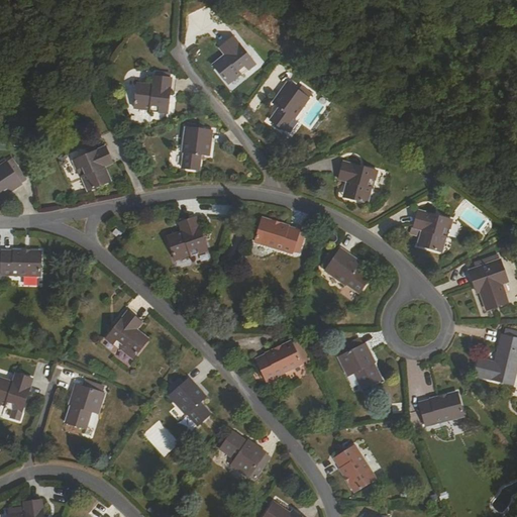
[(252,68),(232,42),(220,53),(228,63),(217,73),(228,86),(240,77),(240,78),(252,68)]
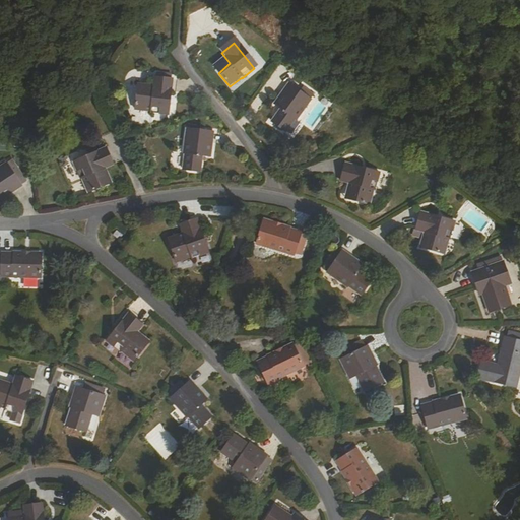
[(169,112),(173,79),(172,79),(168,78),(168,75),(158,74),(156,90),(141,88),(139,107),(153,109),(153,110),(169,112)]
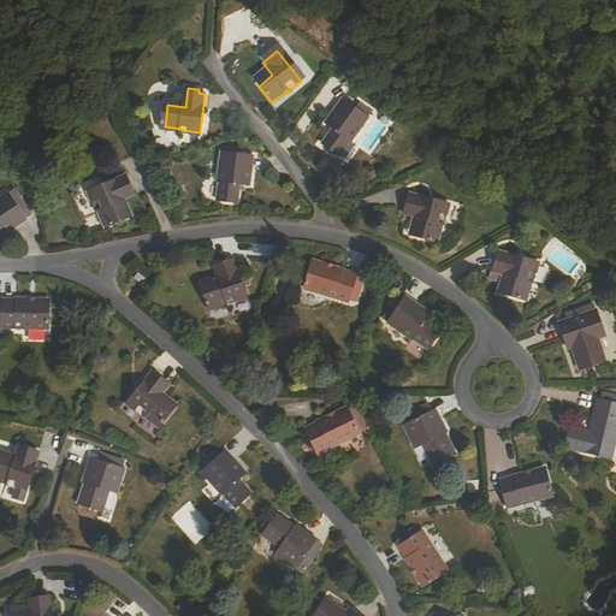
[(355,111),(343,101),(333,113),(337,116),(327,128),(331,130),(321,146),(337,157),(348,141),(350,143),(372,116),(365,110),(359,117),(354,112),(355,111)]
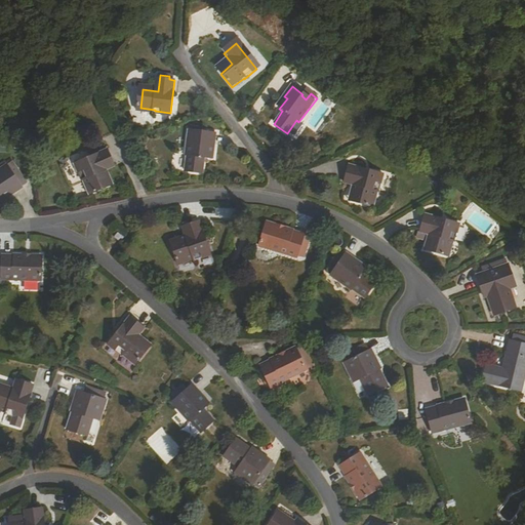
[(307,90),(303,94),(301,95),(306,99),(311,93),(307,90)]
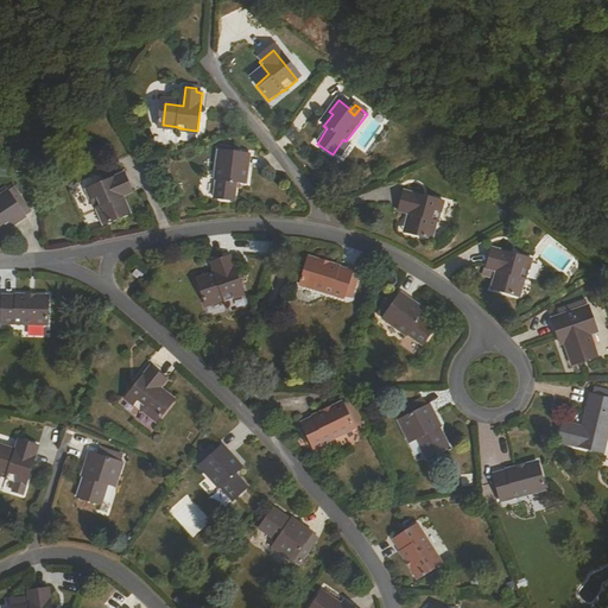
[(321,124),(323,126),(333,114),(329,112),(321,124)]
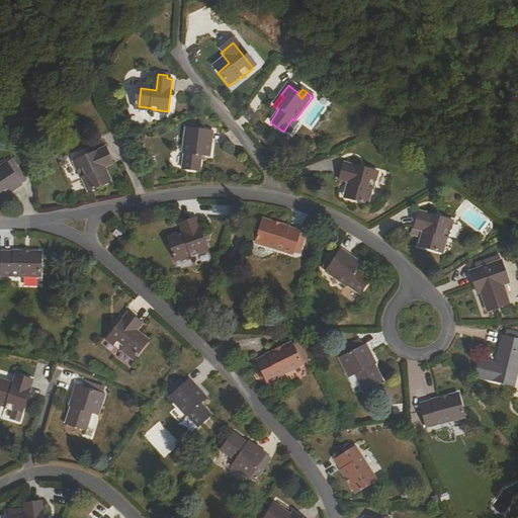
[(201,156),(205,157),(206,146),(210,146),(211,133),(199,132),(199,127),(186,126),(182,154),(186,155),(184,171),(198,172),(201,156)]
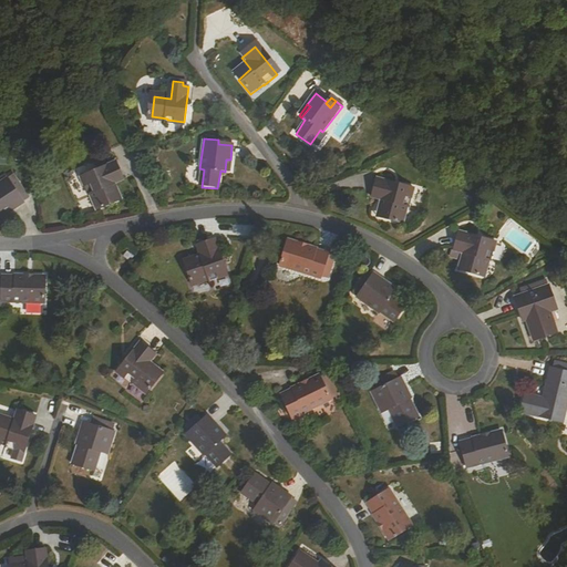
[(109,183),(121,178),(115,163),(82,175),(88,191),(90,189),(96,206),(115,199),(109,183)]
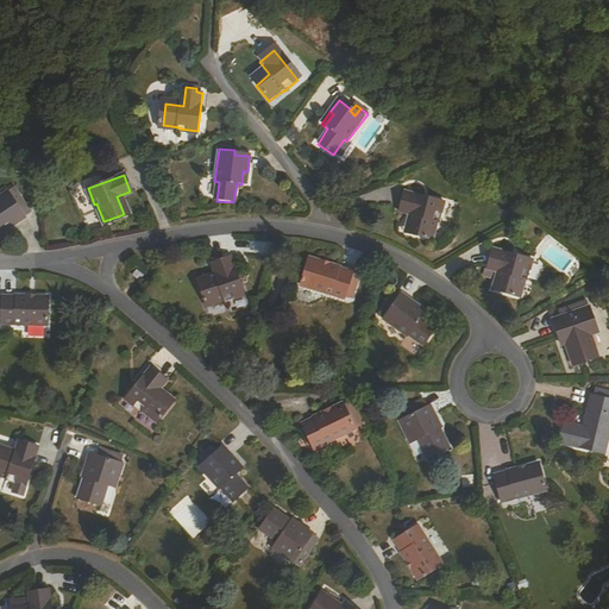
[(30,215),(25,208),(22,202),(27,199),(20,188),(13,194),(12,192),(0,199),(0,225),(1,225),(6,232),(30,215)]
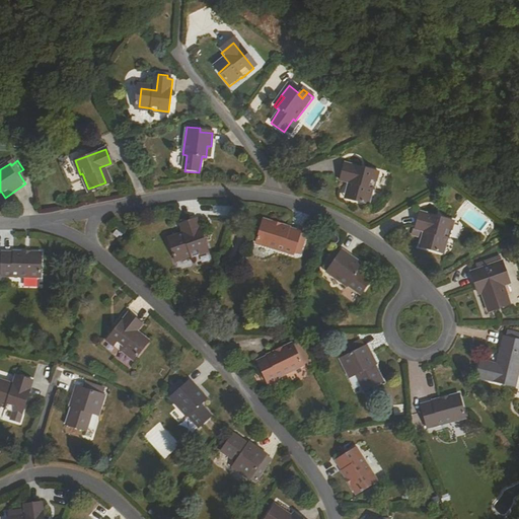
[(339,183),(346,184),(351,187),(347,199),(365,204),(370,189),(375,174),(344,165),(339,183)]
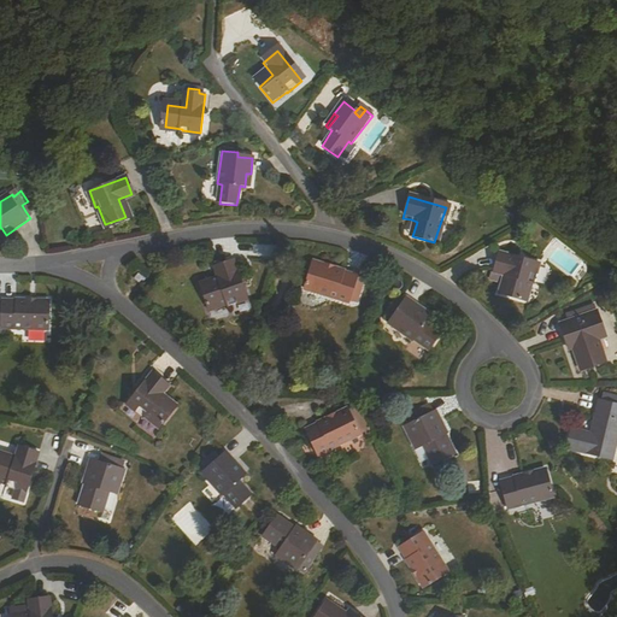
[(412,236),(417,222),(411,219),(406,234),(412,236)]
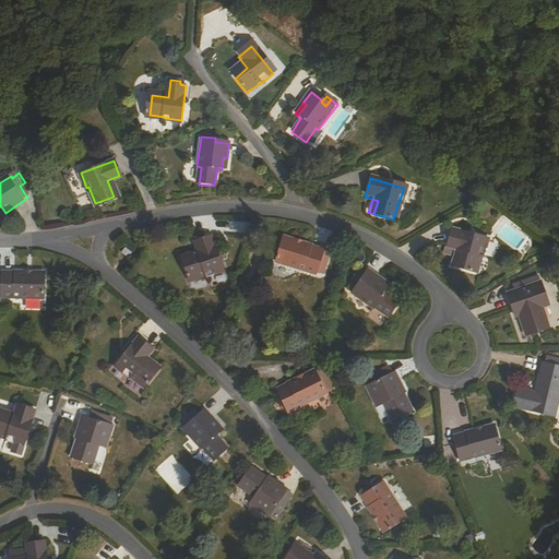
[(452,229),(447,246),(445,251),(454,253),(456,247),(461,248),(456,264),(475,270),(480,253),(482,253),(486,239),(452,229)]
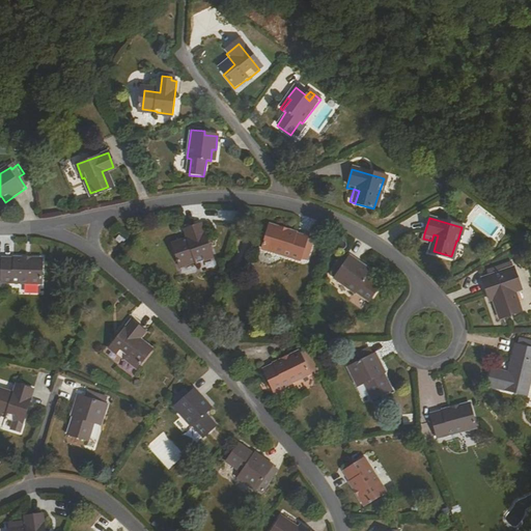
[(183,230),(186,238),(188,243),(176,247),(182,264),(197,259),(197,260),(212,255),(201,224),(183,230)]
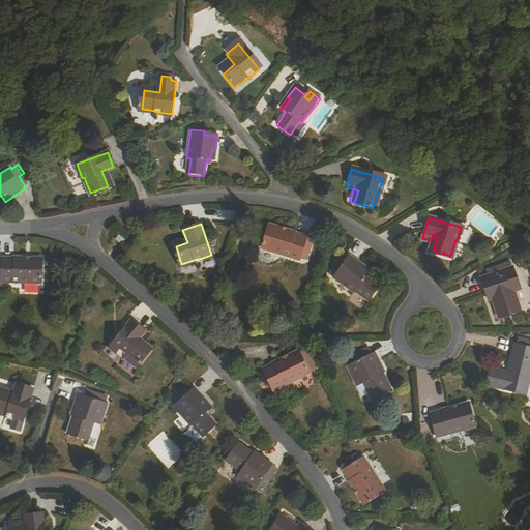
[(305,242),(306,238),(306,237),(269,225),(261,248),(299,261),(300,260),(302,253),(307,254),(311,244),(305,242)]
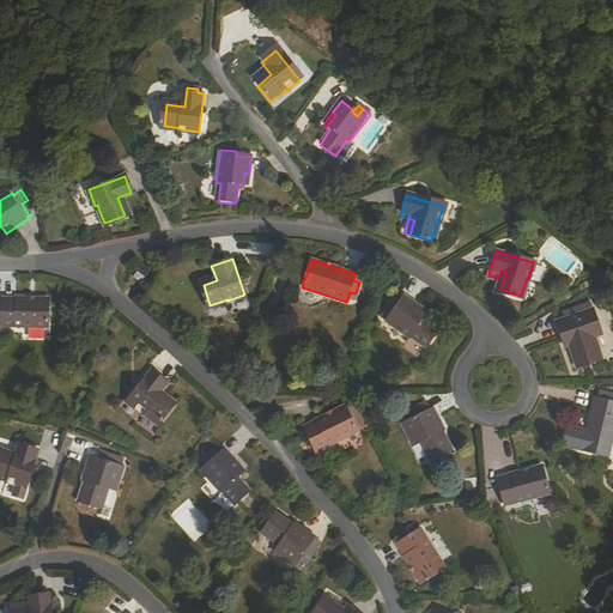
[(505,272),(501,271),(498,278),(495,287),(501,290),(505,272)]
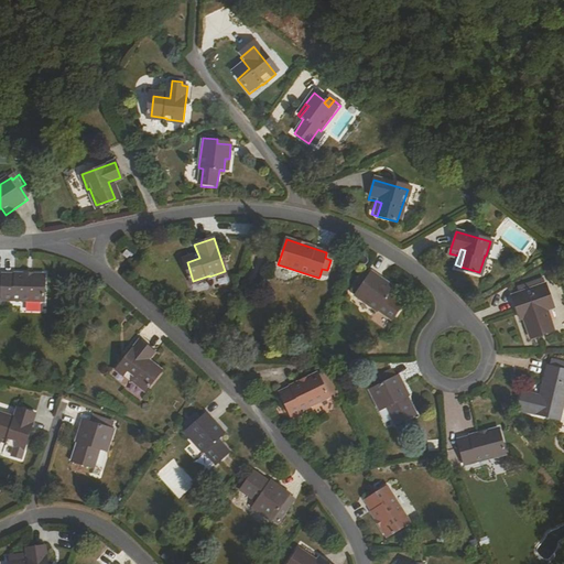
[(134,257),(127,250),(121,256),(129,262),(134,257)]
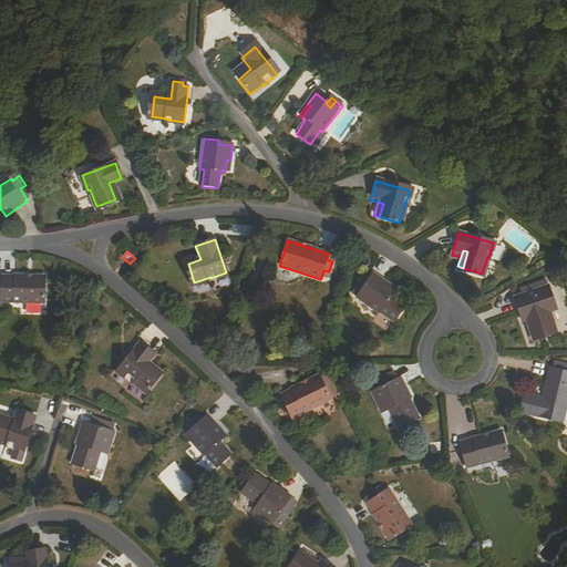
[(188,264),(200,259),(198,254),(186,258),(188,264)]
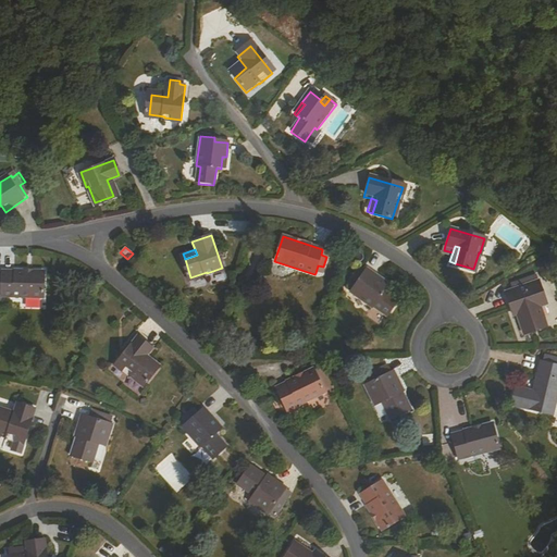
[(347,286),(354,291),(351,293),(371,307),(373,305),(387,314),(397,301),(383,292),(386,287),(375,280),(378,277),(366,269),(362,273),(357,282),(353,279),(347,286)]
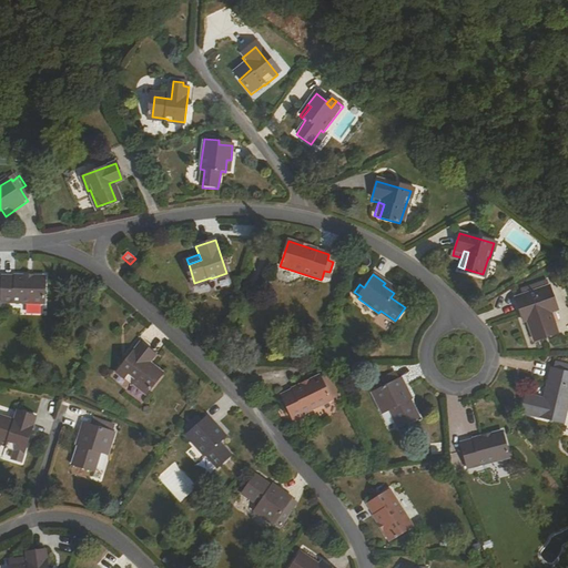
[(365,275),(359,284),(364,287),(369,279),(365,275)]
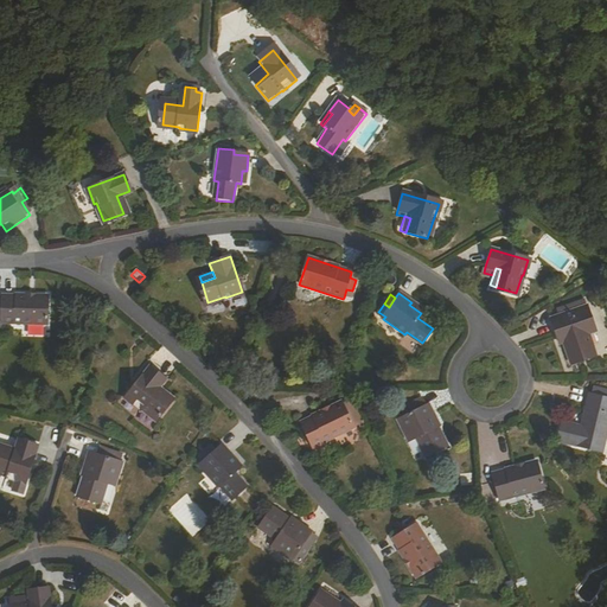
[(49,296),(2,296),(1,324),(48,325),(49,296)]
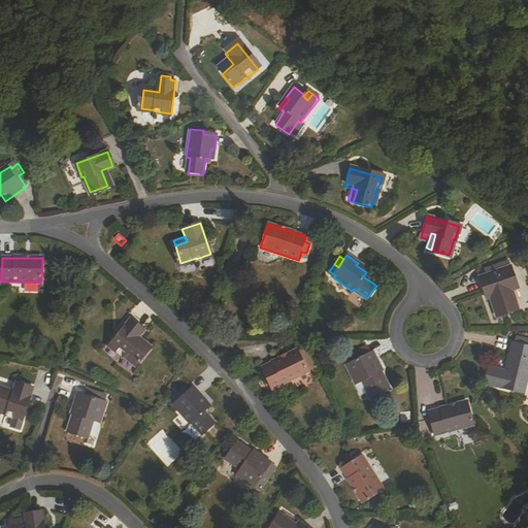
[(505,262),(489,268),(491,273),(486,275),(479,278),(483,290),(488,289),(491,298),(490,299),(496,318),(518,310),(512,291),(518,289),(510,267),(507,268),(505,262)]
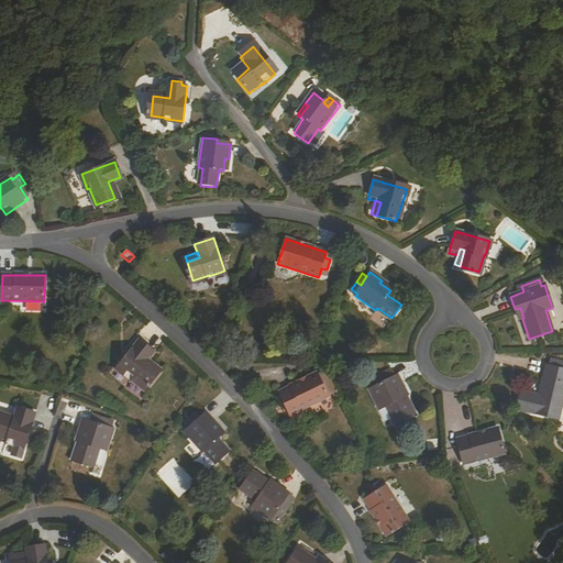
[(392,287),(382,280),(379,283),(390,290),(392,287)]
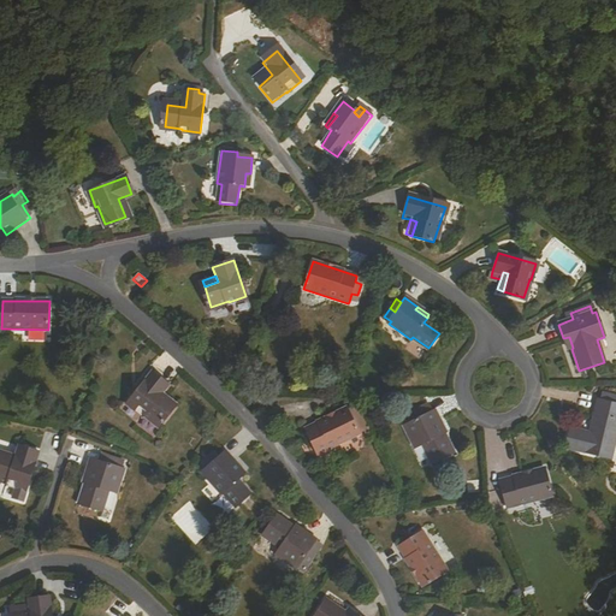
[(573,348),(569,337),(563,338),(567,350),(572,349),(573,348)]
